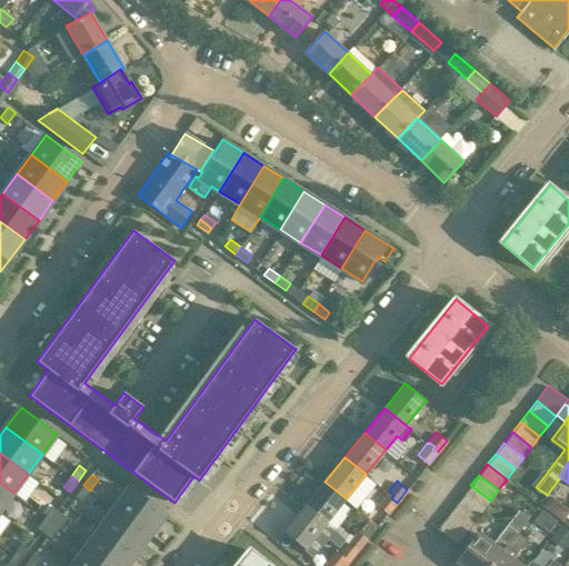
[(325,482),(305,506),(326,523),(346,498),(325,482)]
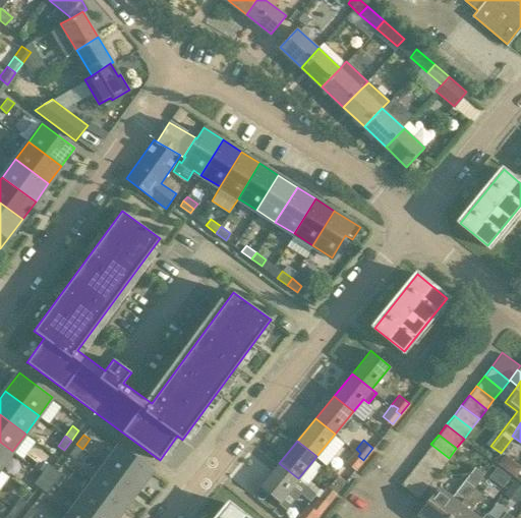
[(0,467),(12,451),(0,442),(0,467)]
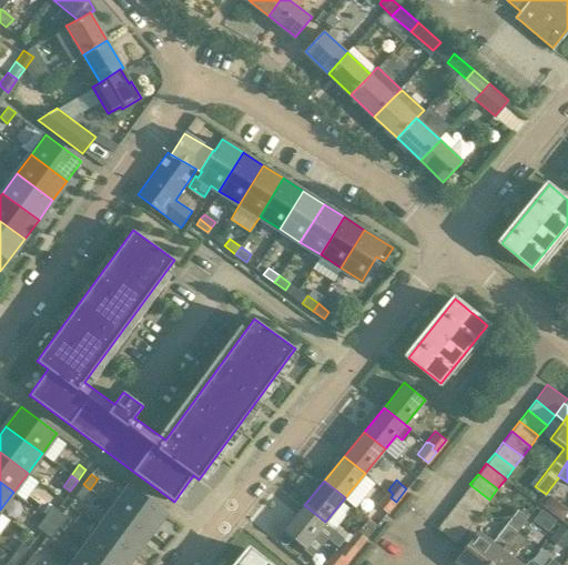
[(75,495),(82,501),(90,490),(83,484),(75,495)]
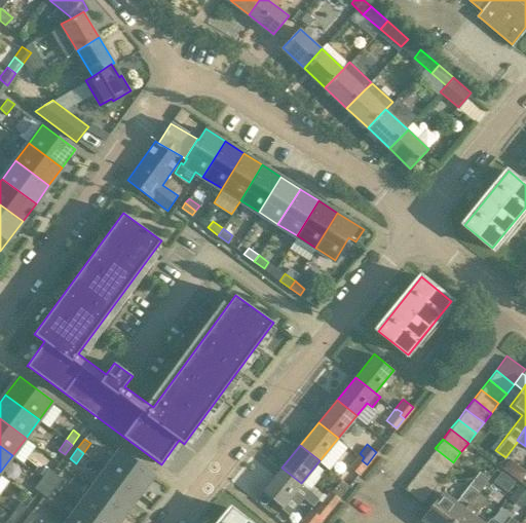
[(435,448),(427,458),(445,473),(453,462),(435,448)]
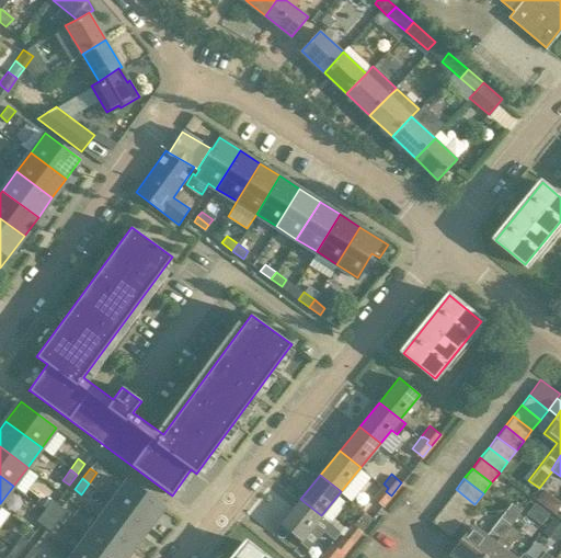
[(127,480),(113,500),(149,526),(163,507),(127,480)]
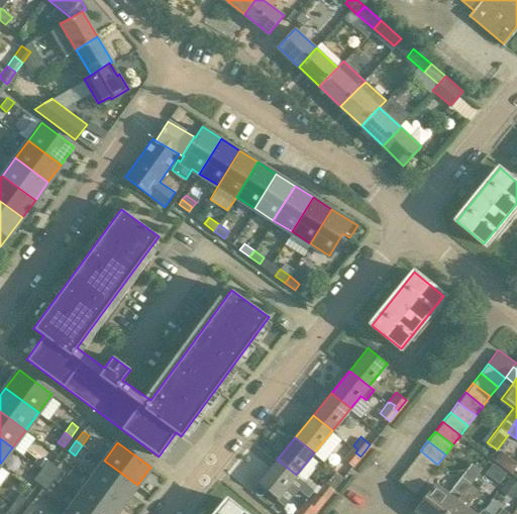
[(357,449),(353,445),(343,457),(353,466),(360,456),(355,452),(357,449)]
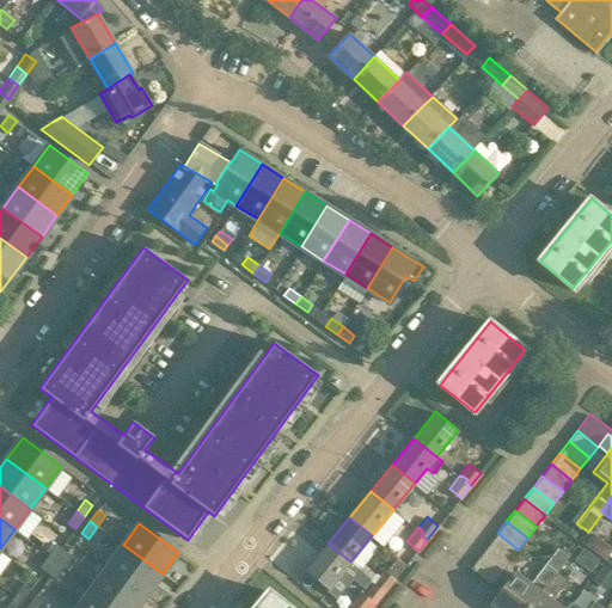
[(509,560),(518,550),(497,533),(488,544),(509,560)]
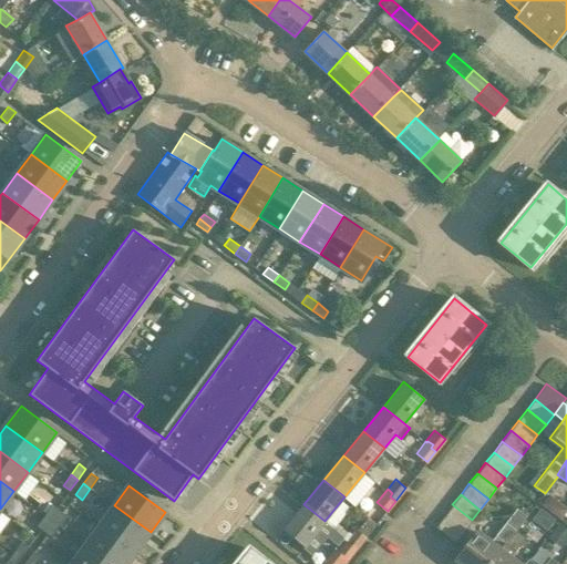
[(44,515),(52,520),(60,510),(53,504),(44,515)]
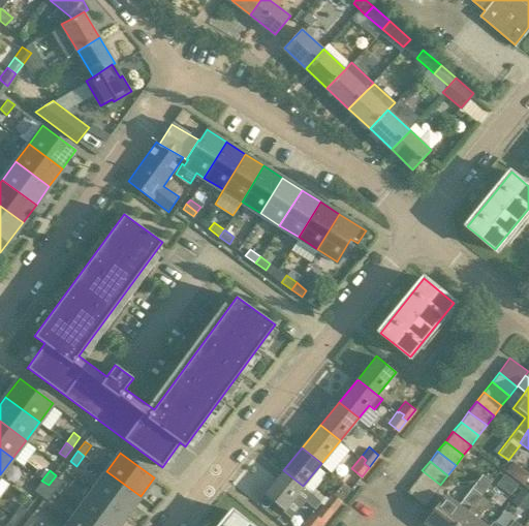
[(303,486),(283,470),(263,493),(283,509),(303,486)]
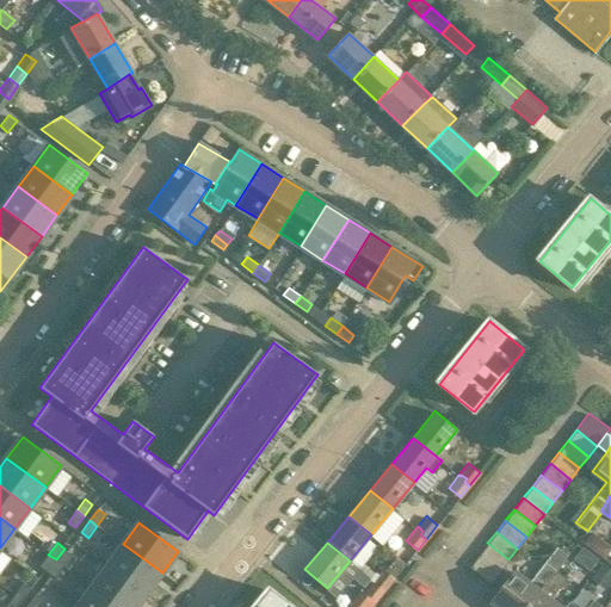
[(487,543),(479,555),(499,571),(508,559),(487,543)]
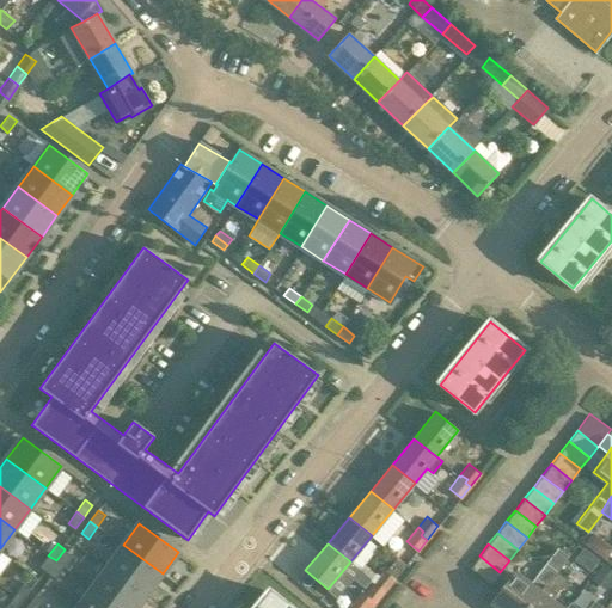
[(123,545),(108,566),(147,594),(163,573),(123,545)]
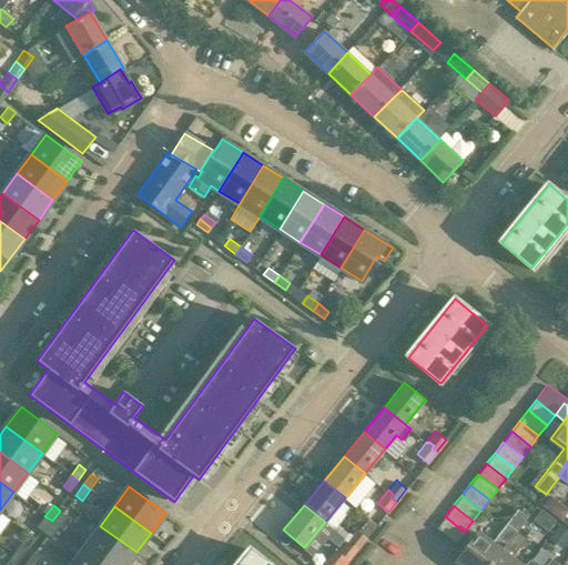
[(455,561),(460,564),(487,564),(516,530),(527,515),(517,507),(492,541),(478,531),(455,561)]
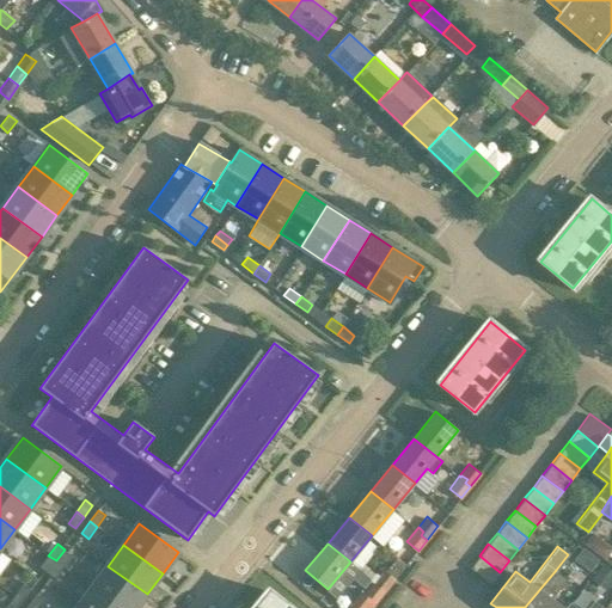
[(73,554),(65,550),(56,560),(63,566),(73,554)]
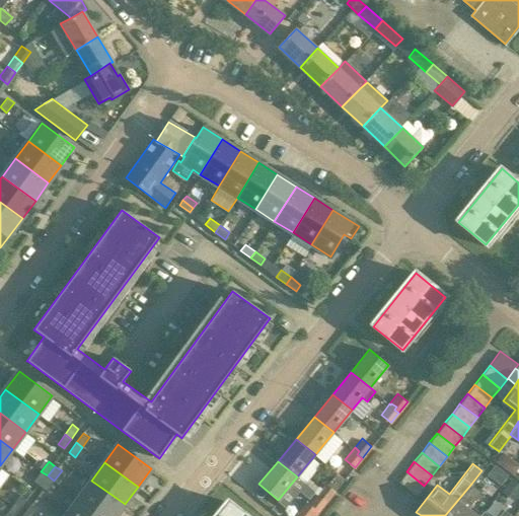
[(41,486),(48,475),(41,471),(33,481),(41,486)]
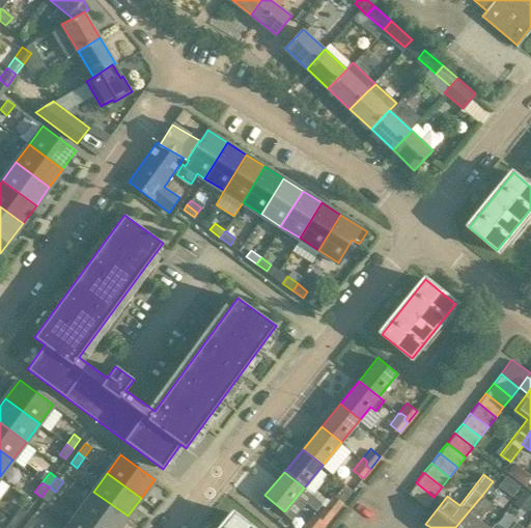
[(426,506),(434,497),(416,482),(409,492),(426,506)]
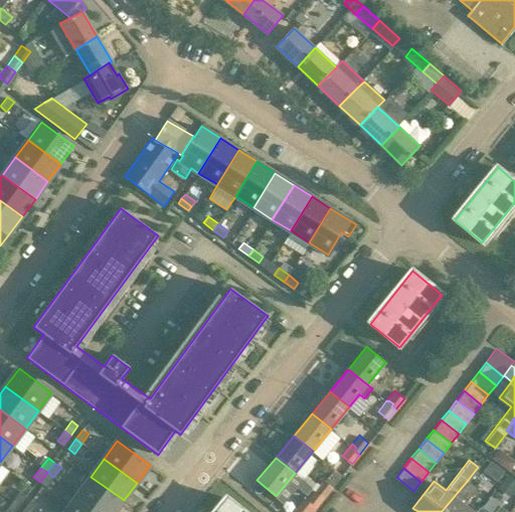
[(53,477),(47,472),(40,482),(46,487),(53,477)]
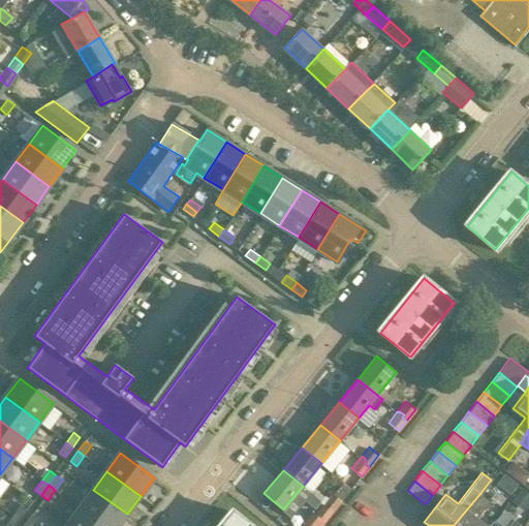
[(104,525),(118,525),(127,514),(93,490),(80,507),(104,525)]
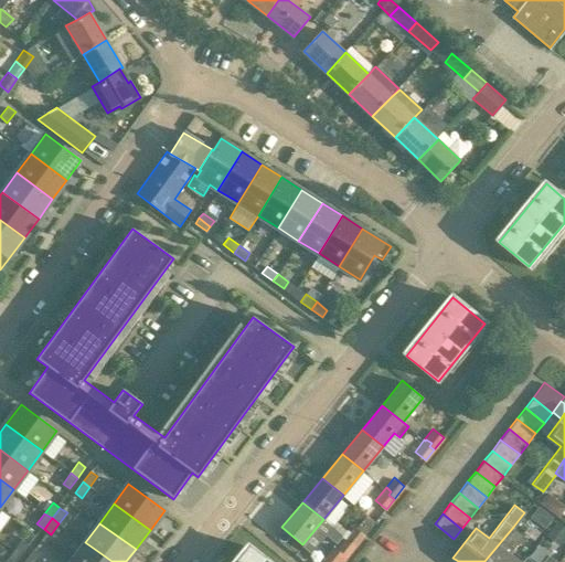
[(354,526),(347,536),(351,540),(349,542),(354,547),(365,534),(354,526)]
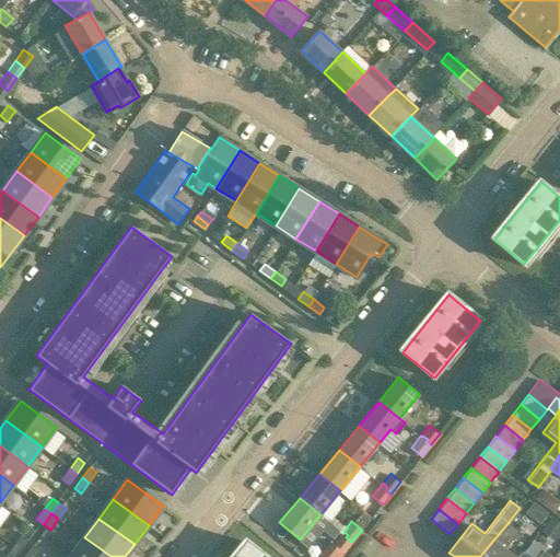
[(518,530),(509,522),(480,556),(515,556),(516,556),(504,547),(518,530)]
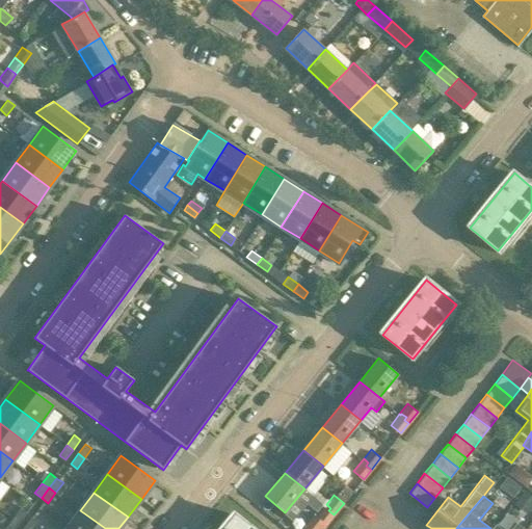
[(330,508),(326,504),(317,516),(313,513),(302,525),(307,528),(321,528),(334,514),(328,510),(330,508)]
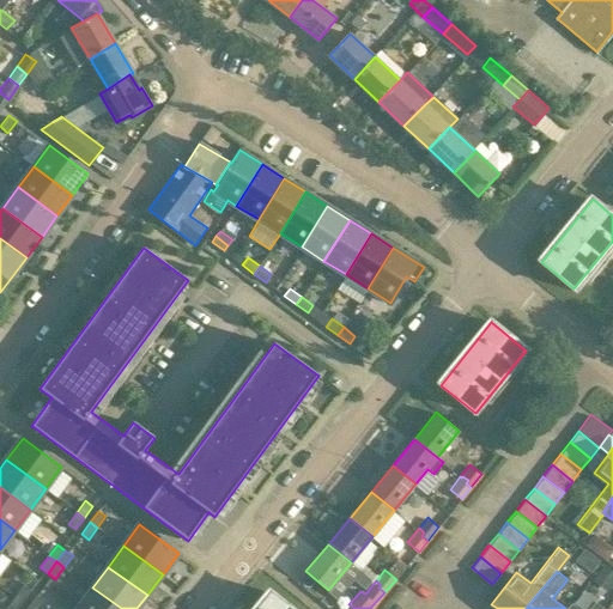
[(14,596),(23,602),(31,590),(23,584),(14,596)]
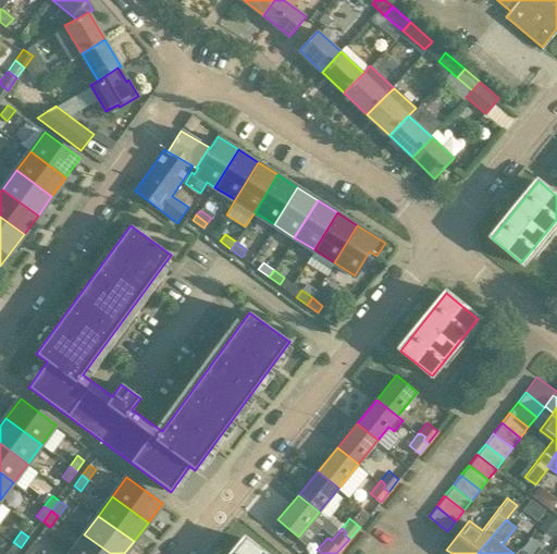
[(71,553),(110,553),(84,534),(70,553),(71,553)]
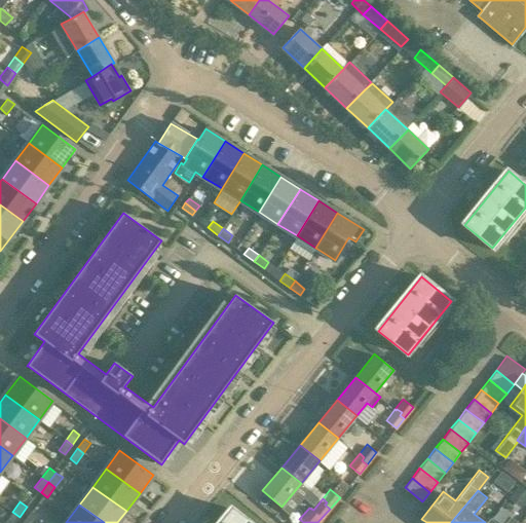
[(251,522),(232,509),(220,522),(251,522)]
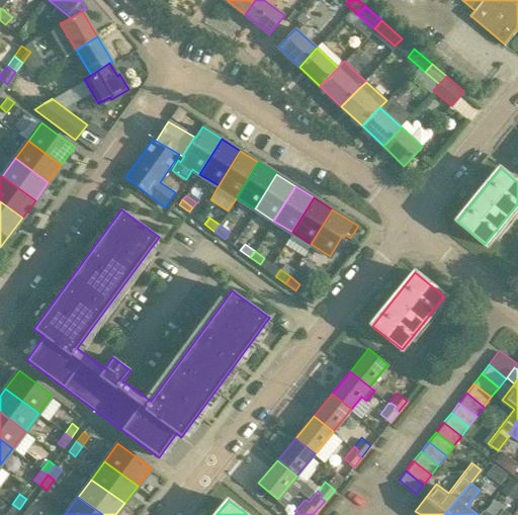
[(30,502),(23,512),(27,514),(31,514),(37,507),(30,502)]
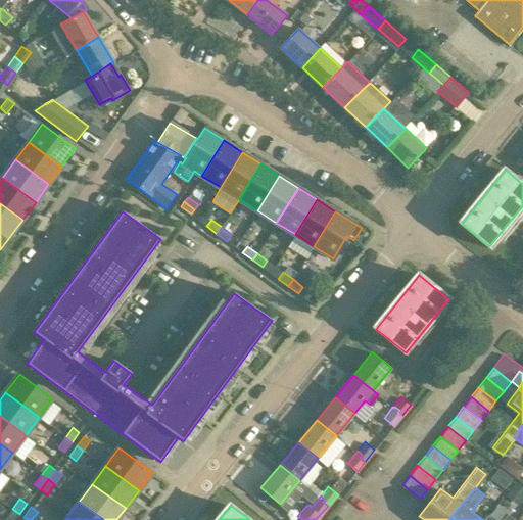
[(13,519),(19,514),(12,509),(5,518),(7,519),(13,519)]
